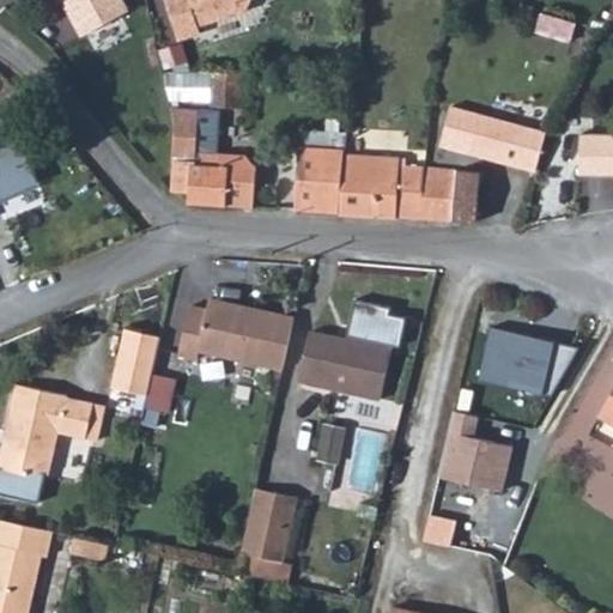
[(122,0),(62,0),(82,35),(128,10),(122,0)]
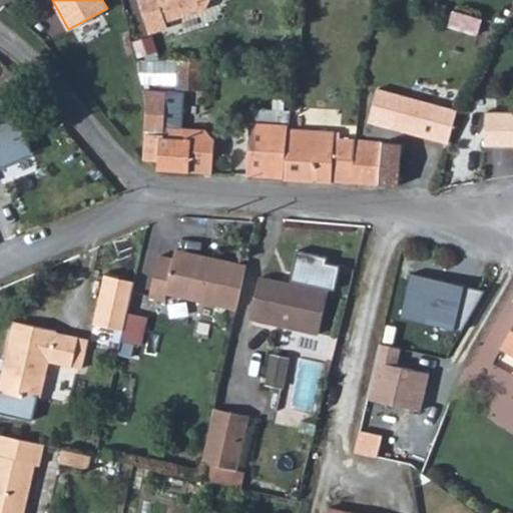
[(135,0),(143,27),(161,23),(160,17),(200,7),(204,0),(135,0)]
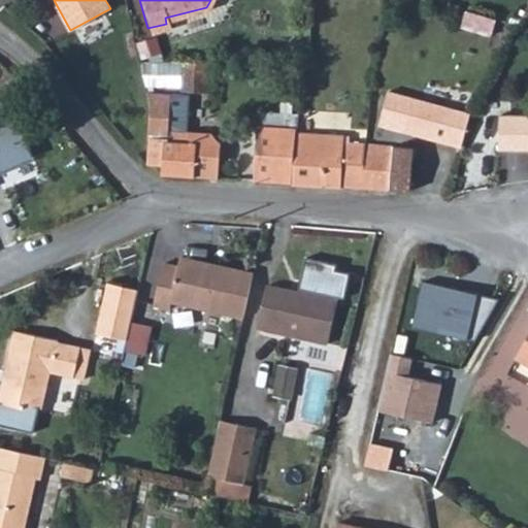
[(488,29),(463,20),(458,32),(485,40),(488,29)]
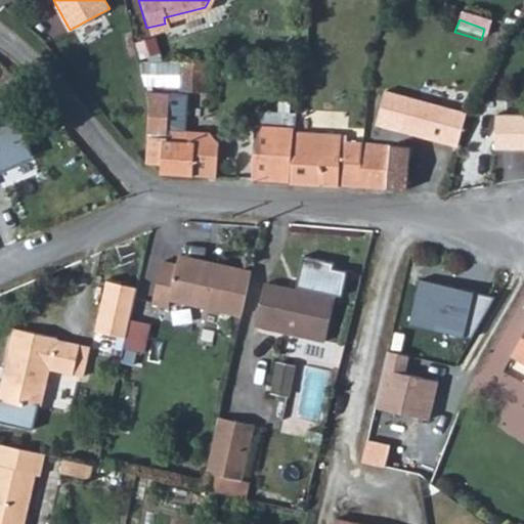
[(207,63),(181,62),(180,89),(206,90),(207,63)]
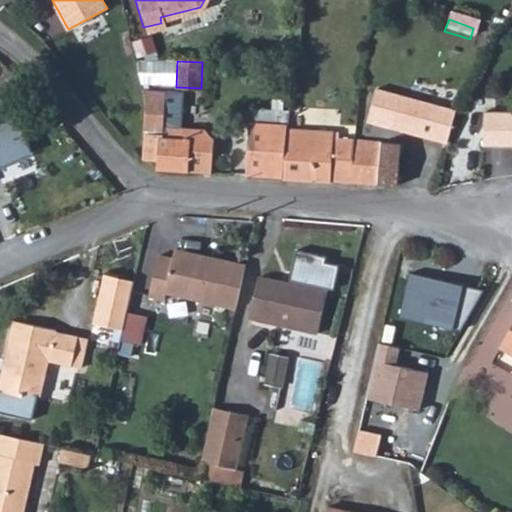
[(146,101),(142,159),(159,160),(158,171),(216,175),(218,143),(206,130),(175,127),(178,92),(143,89),(146,101)]
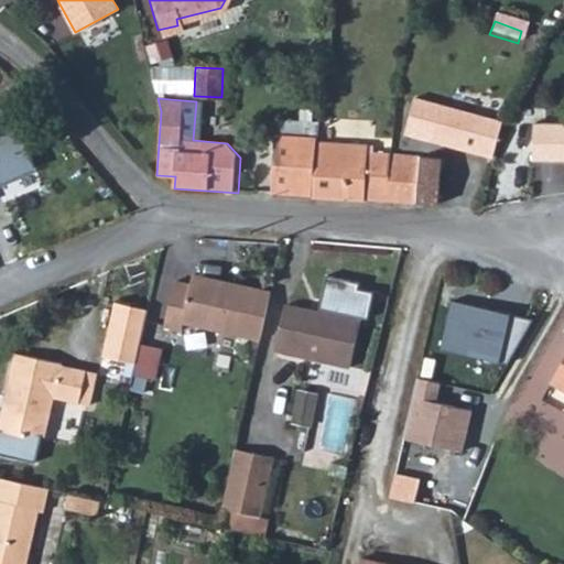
[(418,99),(411,123),(497,145),(503,121),(418,99)]
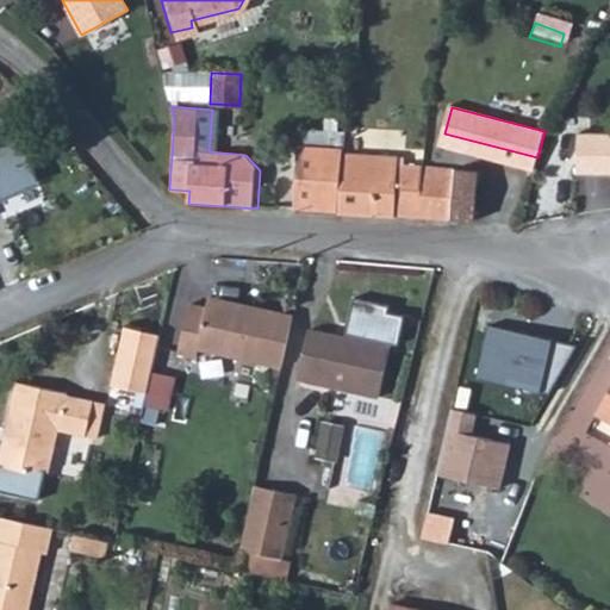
[(11,113),(0,117),(0,197),(39,181),(11,113)]
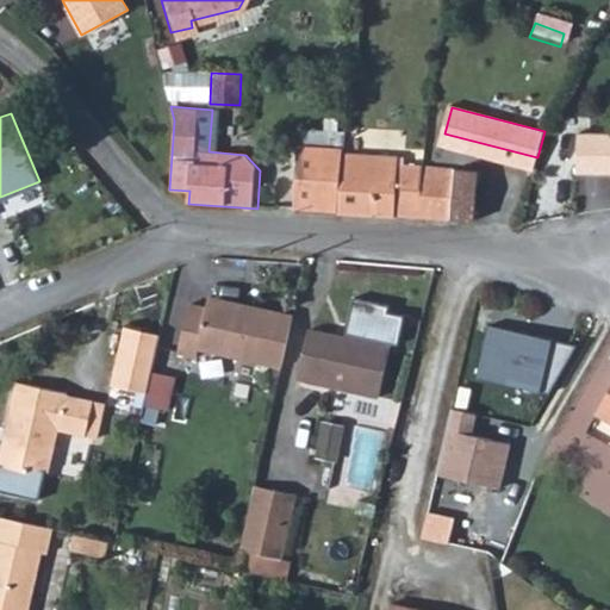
[(609,170),(609,132),(580,132),(578,169),(609,170)]
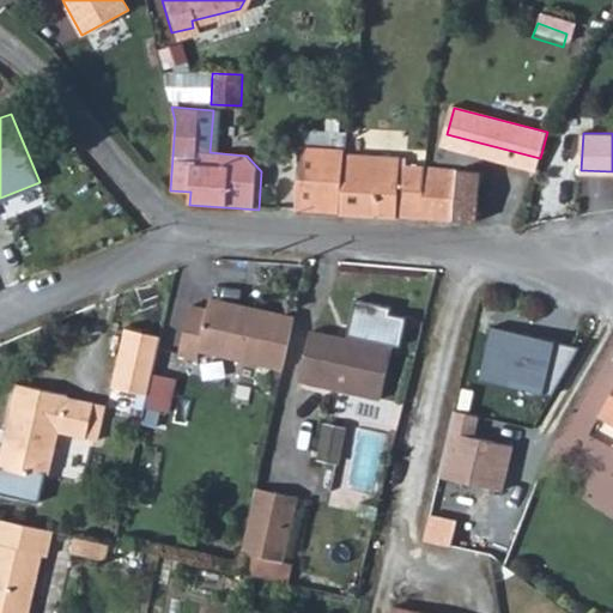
[(344,151),(338,213),(402,213),(406,168),(393,167),(392,144),(350,141),(344,151)]
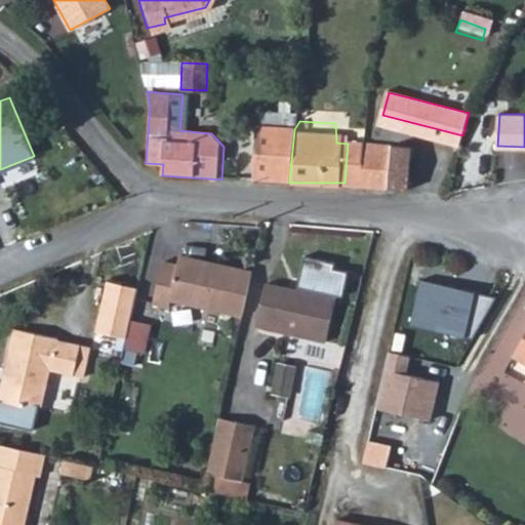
[(259,126),(255,179),(289,183),(294,129),(259,126)]
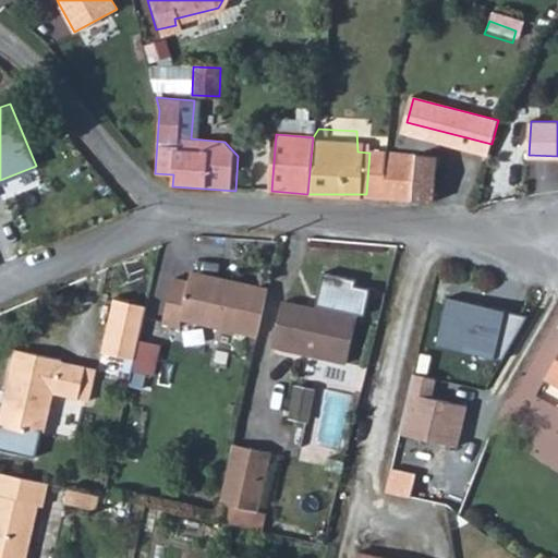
[(370,153),(366,194),(389,196),(390,154),(375,153),(370,153)]
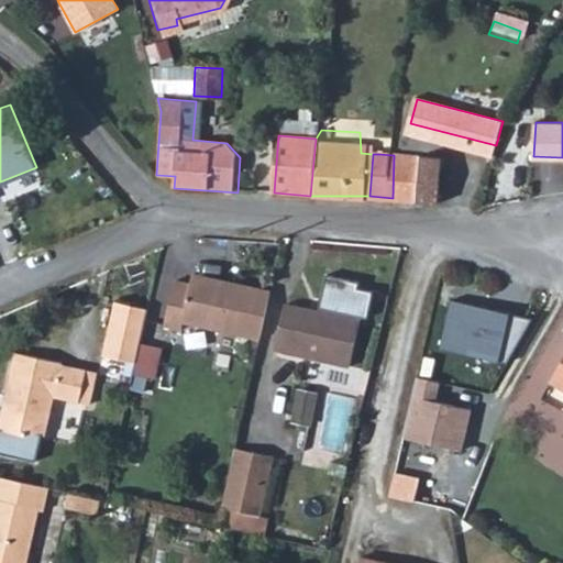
[(419,157),(394,155),(393,198),(420,202),(419,157)]
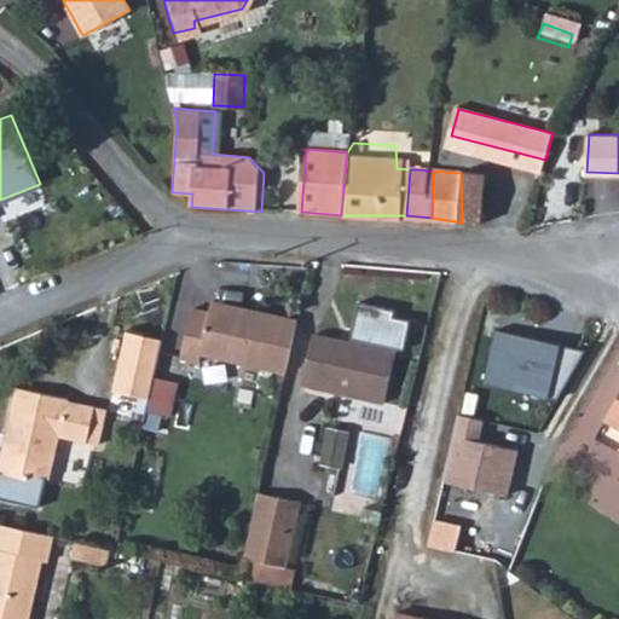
[(489,175),(461,173),(462,223),(492,224),(489,175)]
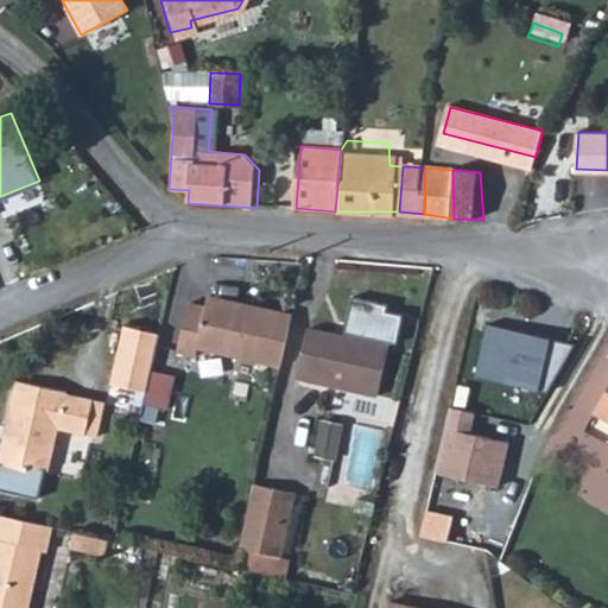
[(197,344),(279,368),(293,317),(211,293),(206,310),(187,305),(173,349),(194,355),(197,344)]
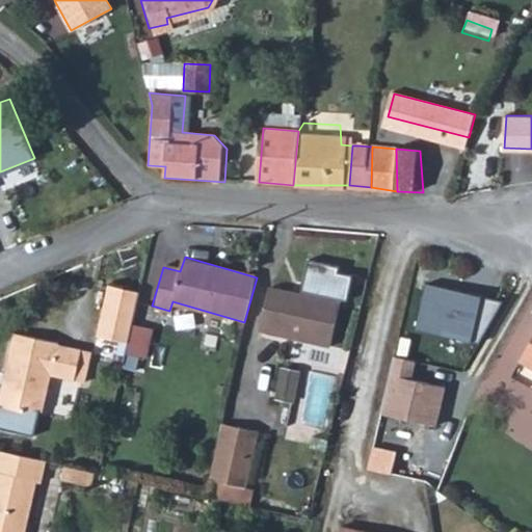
[(90,325),(117,334),(133,285),(105,277),(90,325)]
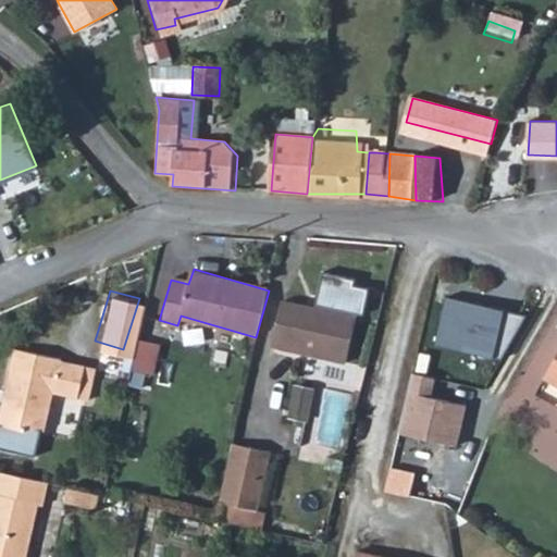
[(281,294),(281,299),(271,337),(341,355),(351,311),(281,294)]
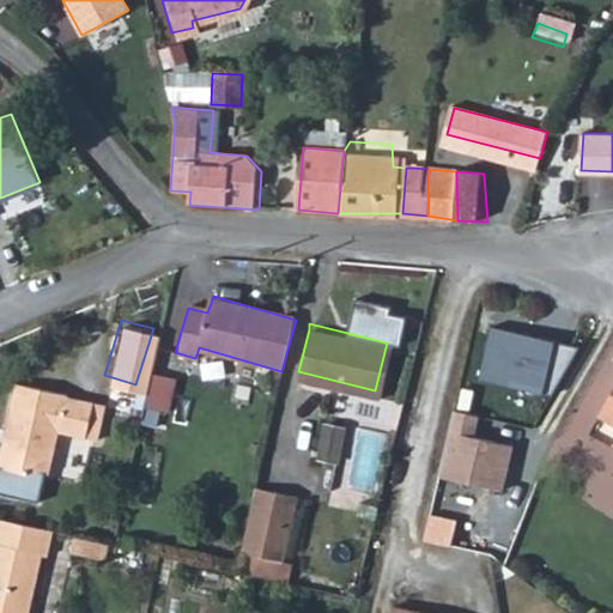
[(493,328),(481,378),(552,393),(581,349),(493,328)]
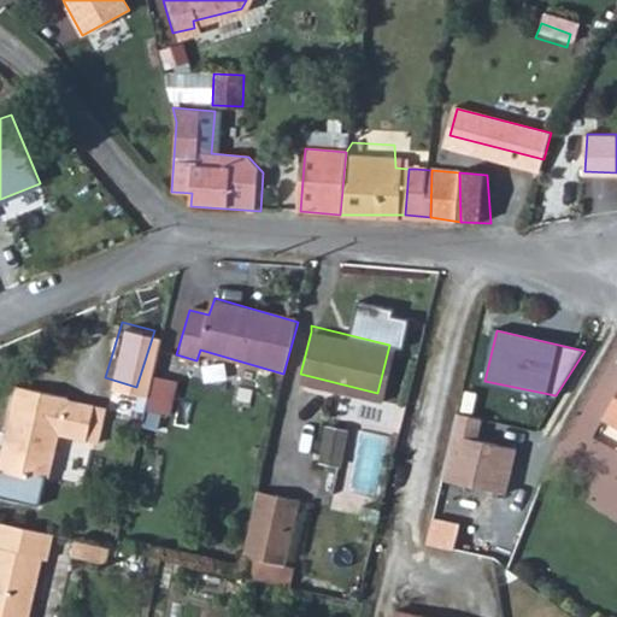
[(68,389),(15,378),(0,448),(0,464),(31,471),(31,466),(50,470),(58,427),(95,434),(101,400),(69,393),(68,389)]
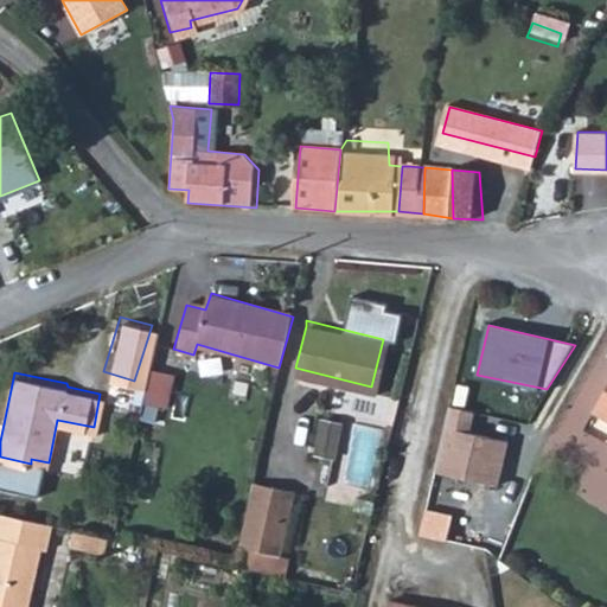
[(449,408),(435,472),(499,486),(509,442),(471,433),(475,414),(449,408)]
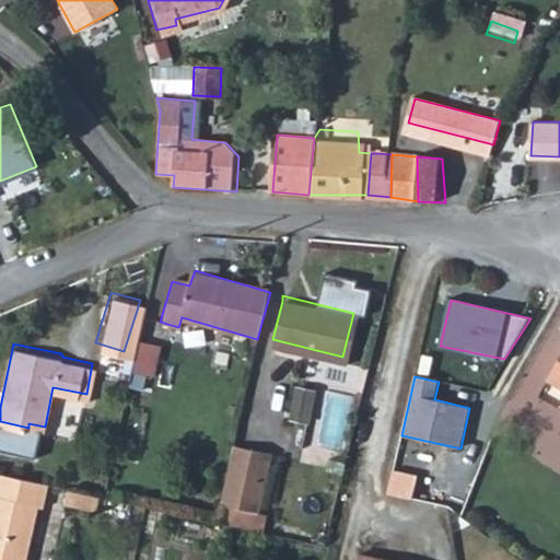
[(315,392),(296,388),(290,421),(308,424),(315,392)]
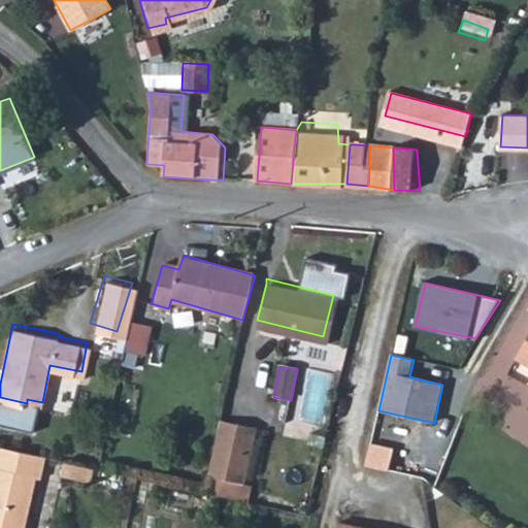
[(209,415),(194,465),(227,474),(242,424),(209,415)]
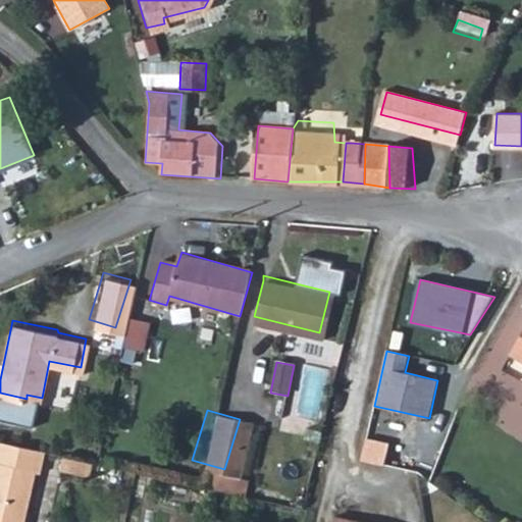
[(42,471),(47,446),(0,436),(0,521),(23,521),(36,470),(42,471)]
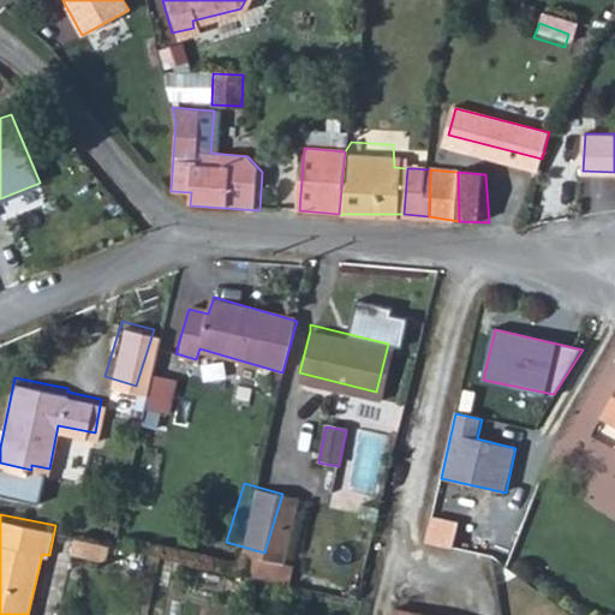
[(108,555),(111,538),(93,533),(79,531),(73,548),(108,555)]
